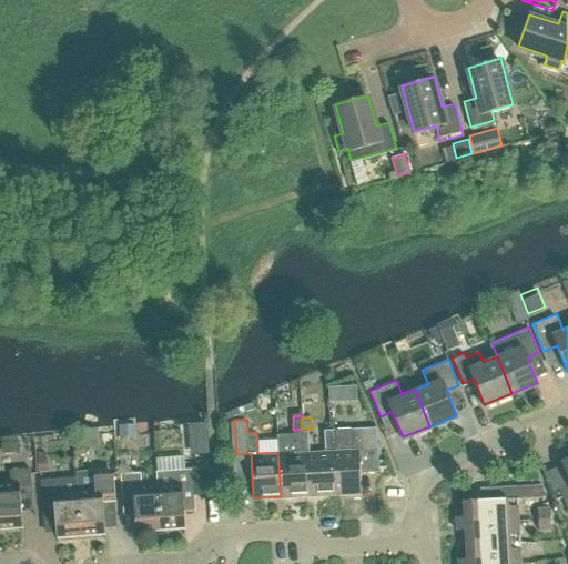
[(137,422),(119,422),(119,435),(137,434),(137,422)]
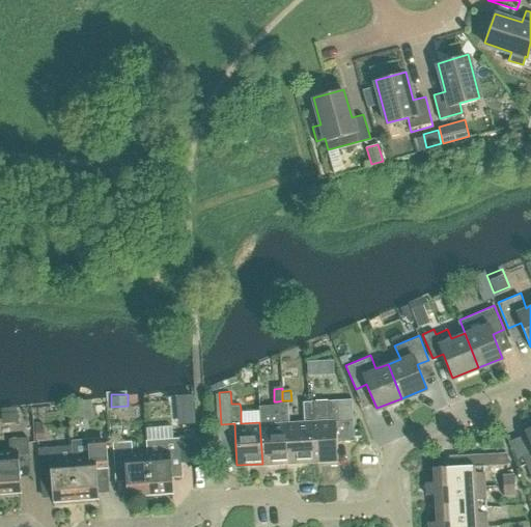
[(312,398),(313,419),(309,419),(312,461),(338,460),(336,418),(354,417),(353,396),(327,398),(312,398)]
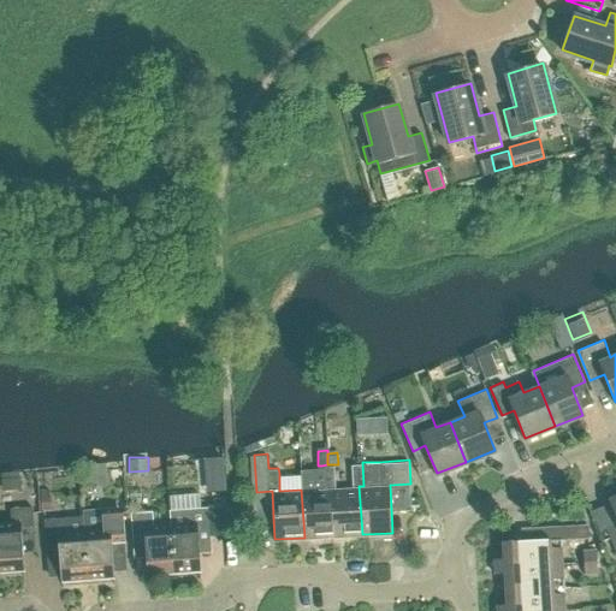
[(359,486),(363,486),(362,462),(356,463),(350,463),(351,486),(335,487),(330,487),(333,535),(362,534),(359,486)]
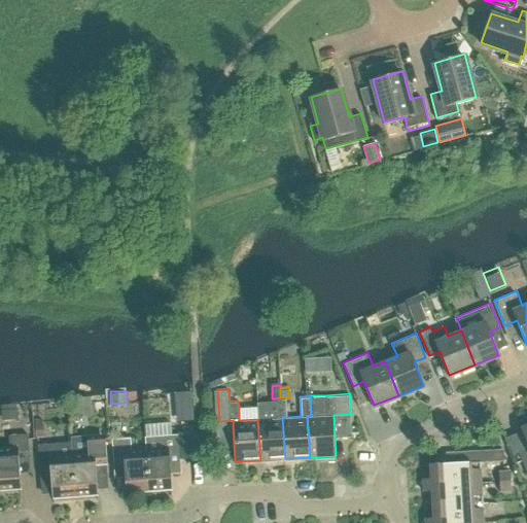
[(276,418),(257,419),(260,460),(285,458),(282,419),(282,417),(286,417),(285,397),(280,397),(275,398),(276,418)]
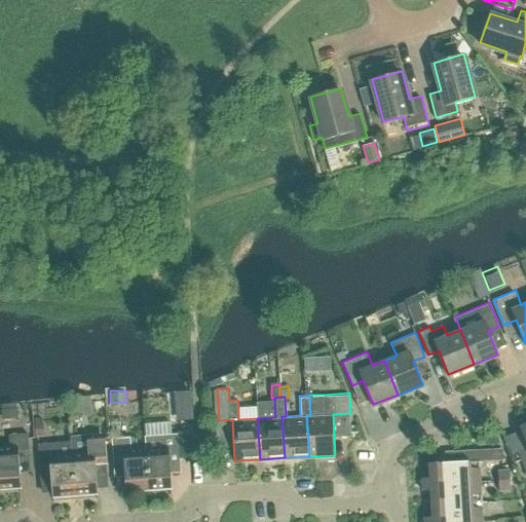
[(75,415),(92,413),(91,399),(74,400),(75,415)]
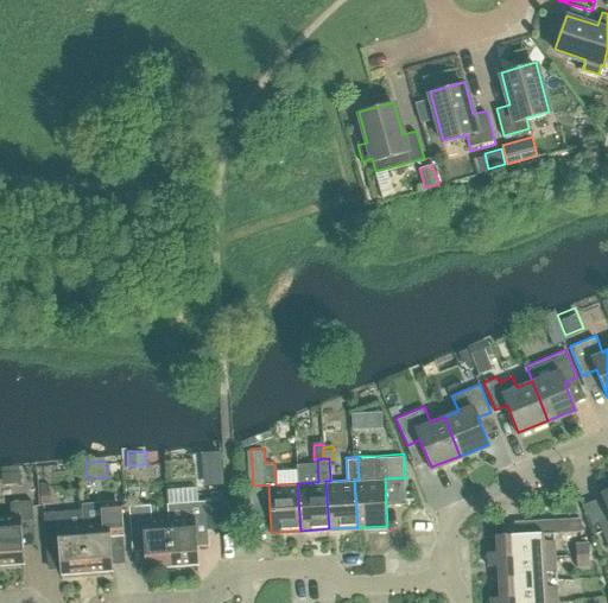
[(220,463),(207,464),(207,482),(220,481),(220,463)]
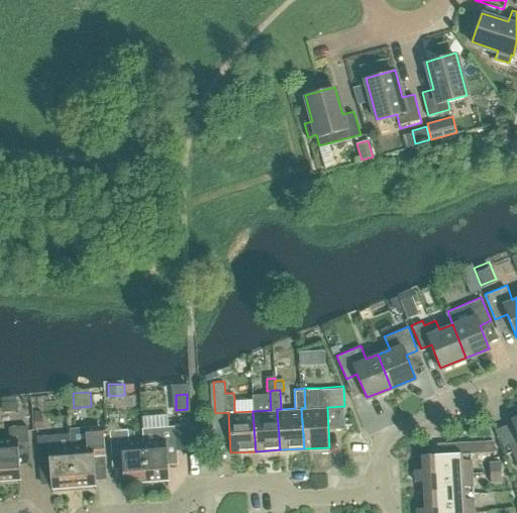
[(4,409),(18,408),(17,395),(3,396),(4,409)]
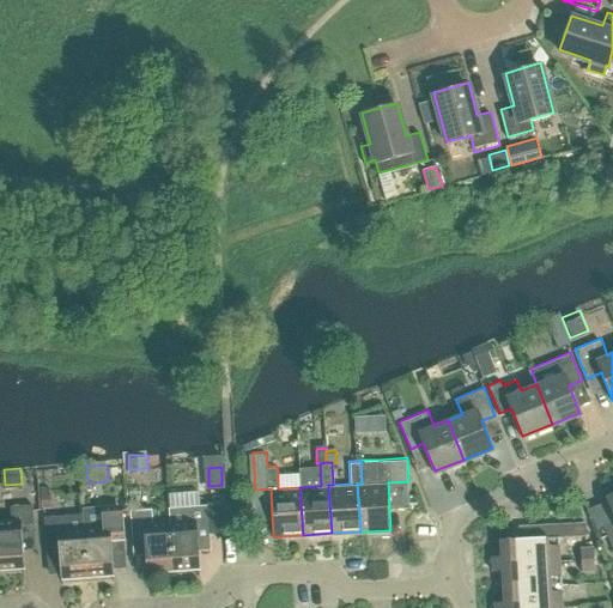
[(43,505),(53,505),(52,491),(42,492),(43,505)]
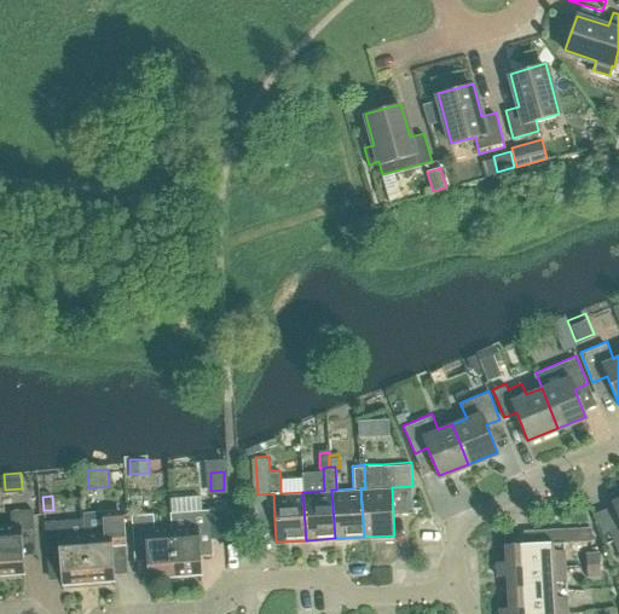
[(0,526),(0,573),(24,572),(22,538),(34,537),(33,508),(11,509),(12,526),(0,526)]
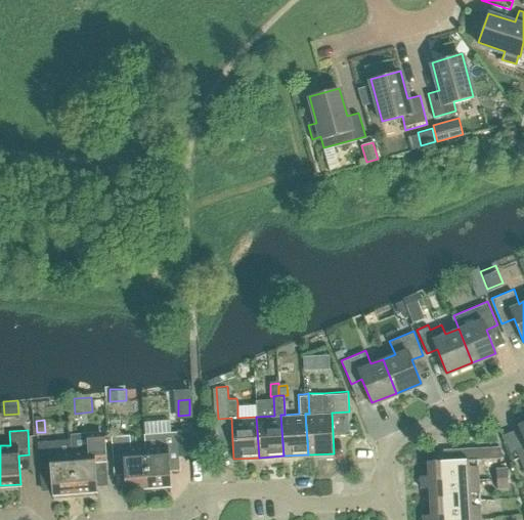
[(145,445),(148,486),(170,484),(168,456),(179,455),(177,430),(145,433),(146,445),(145,445)]
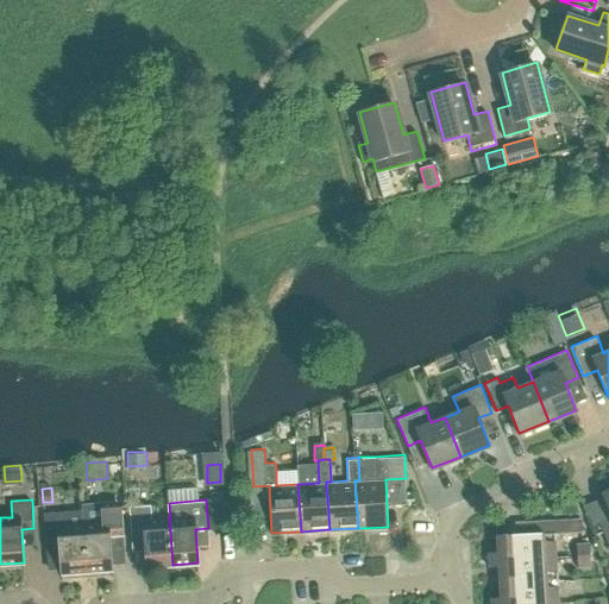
[(83,509),(82,510),(87,571),(113,570),(111,536),(123,535),(120,501),(82,503),(83,509)]
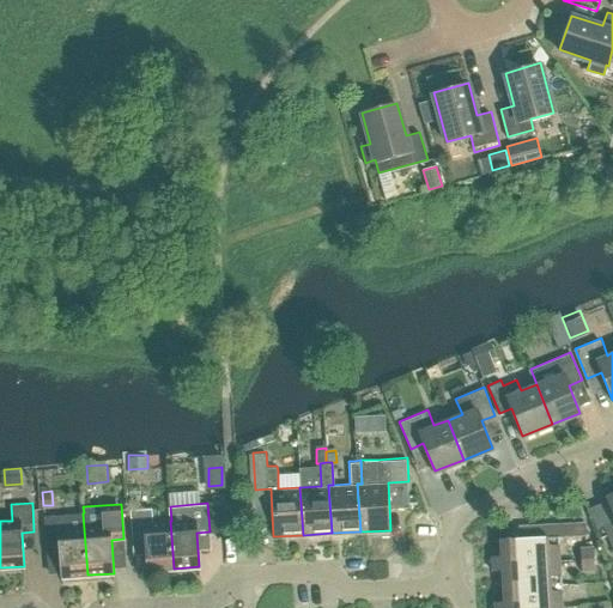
[(174,569),(170,521),(153,522),(152,508),(129,509),(132,537),(145,536),(147,570),(174,569)]
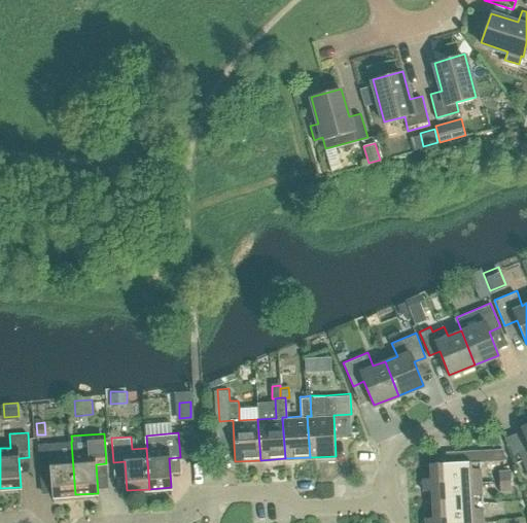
[(75,494),(71,442),(37,444),(39,468),(50,467),(53,496),(75,494)]
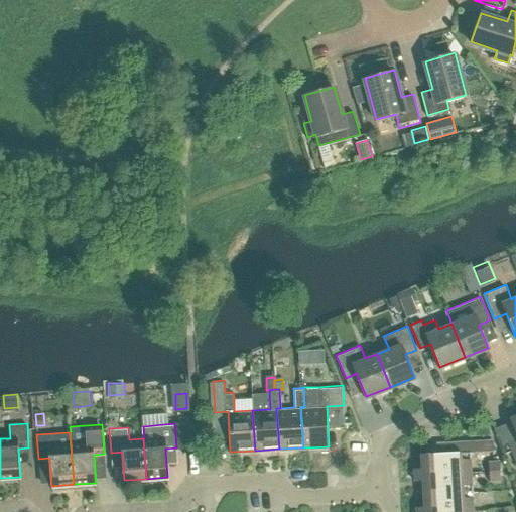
[(424,492),(471,490),(470,453),(472,452),(472,451),(493,450),(492,438),(436,441),(436,453),(421,454),(421,455),(422,455),(423,467),(414,467),(414,479),(423,479),(424,492)]
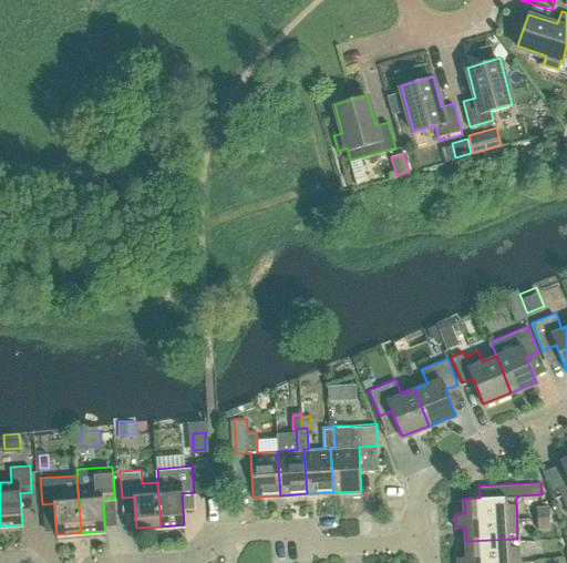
[(537,528),(550,528),(550,505),(537,507),(537,528)]
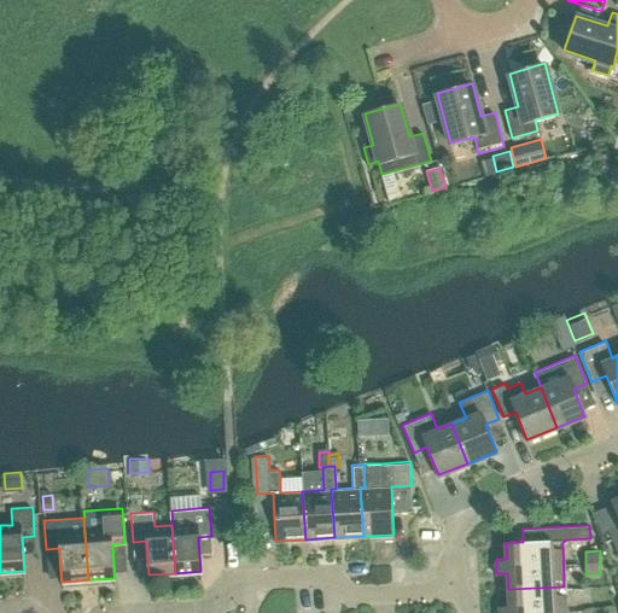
[(565,612),(564,587),(508,589),(509,605),(499,606),(499,612),(565,612)]
